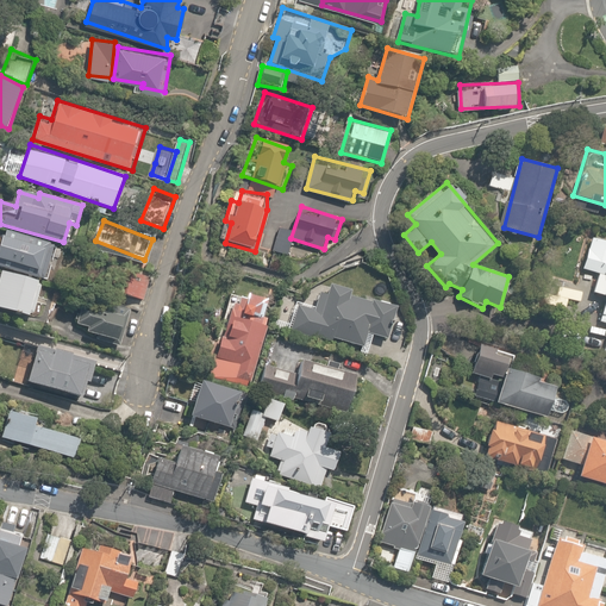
[(56,243),(7,229),(6,235),(0,232),(0,261),(48,274),(56,243)]
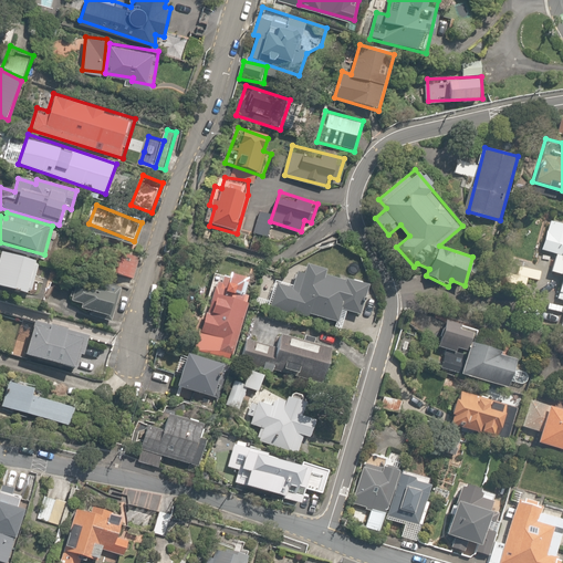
[(552,271),(562,273),(562,221),(549,219),(541,248),(556,252),(552,271)]
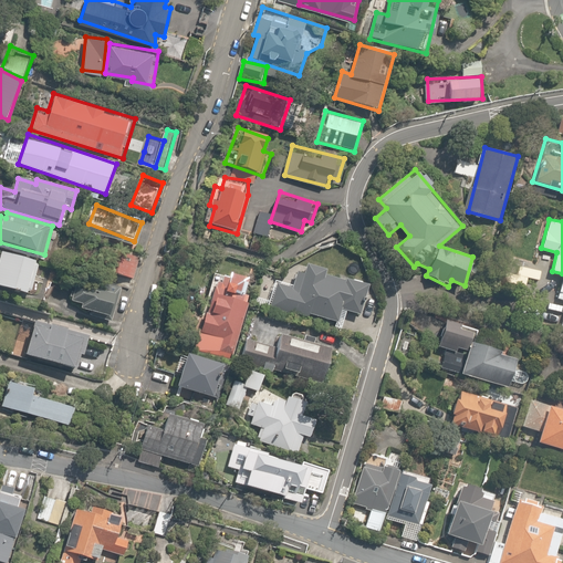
[(0,257),(0,287),(31,295),(41,259),(2,249),(0,257)]
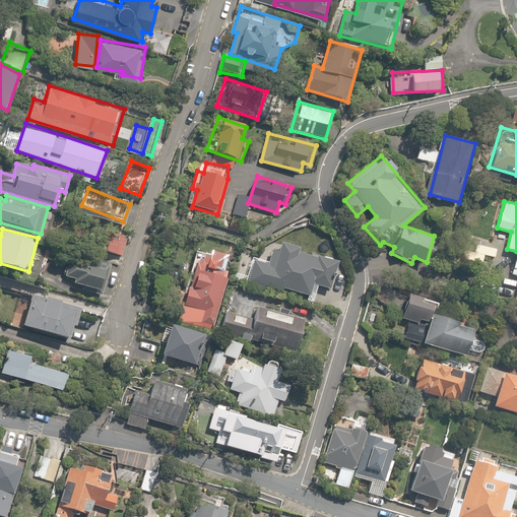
[(106,231),(102,248),(126,253),(130,236),(106,231)]
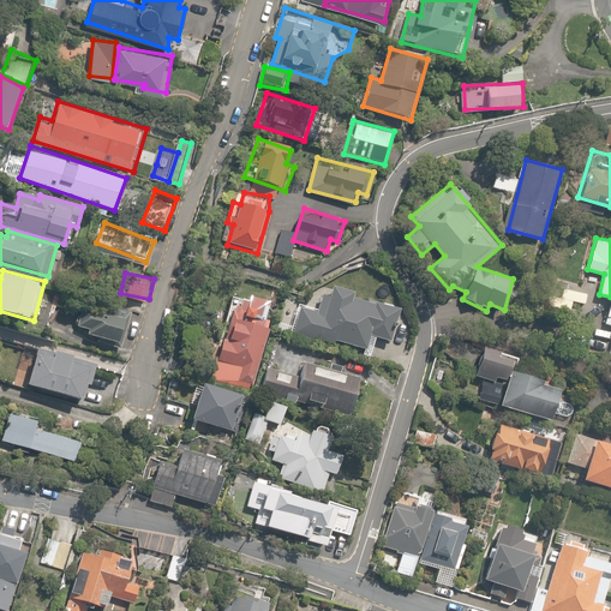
[(384,291),(370,287),(366,300),(354,297),(354,294),(324,287),(319,307),(303,304),(295,333),(369,351),(372,339),(391,343),(401,306),(381,301),(384,291)]
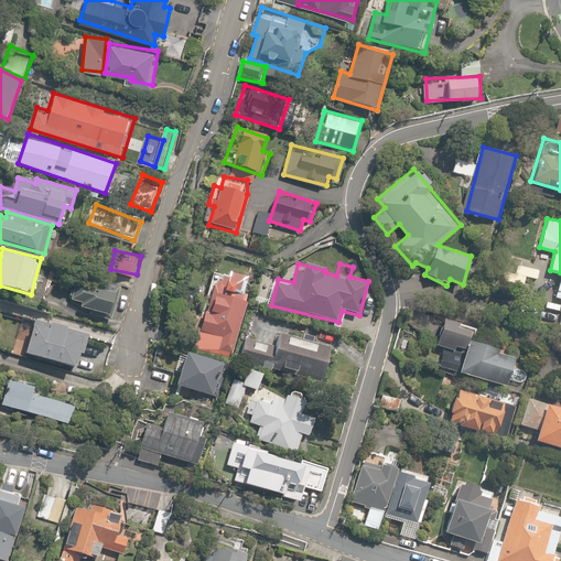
[(249,277),(214,271),(208,308),(201,306),(195,346),(237,353),(249,277)]
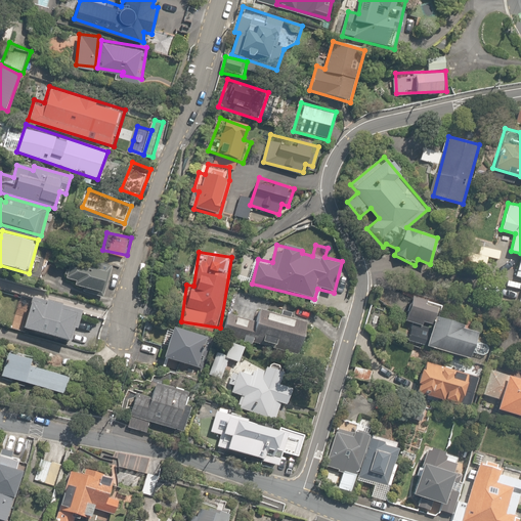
[(72,257),(66,278),(80,283),(78,290),(103,298),(112,269),(72,257)]
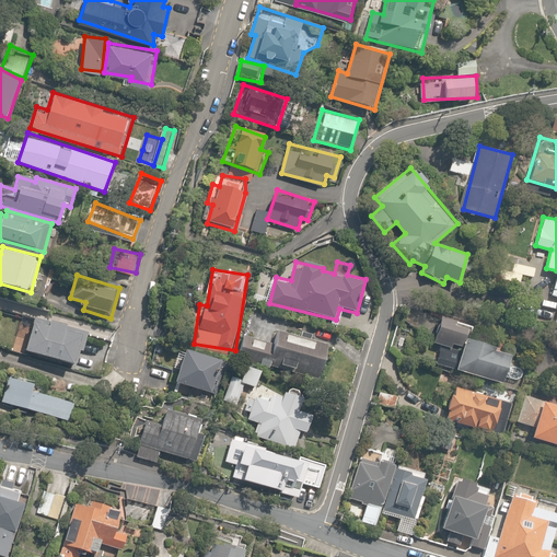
[(82,349),(86,334),(73,331),(74,326),(55,320),(56,314),(38,309),(26,350),(105,374),(111,357),(82,349)]
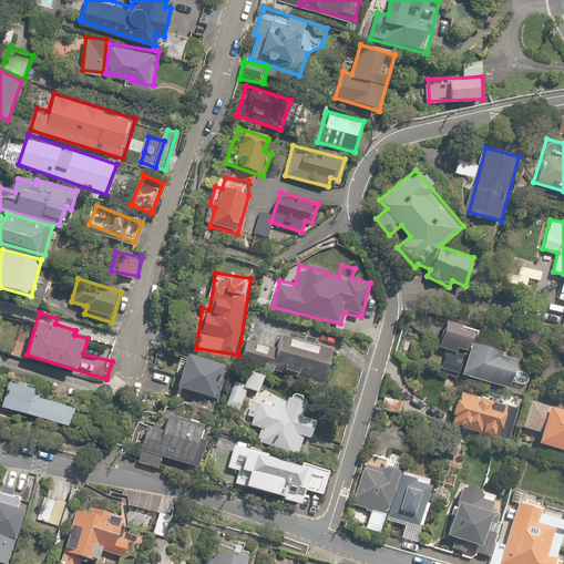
[(439,348),(448,351),(442,369),(510,389),(512,379),(529,383),(533,369),(516,365),(518,361),(474,348),(480,329),(448,319),(439,348)]
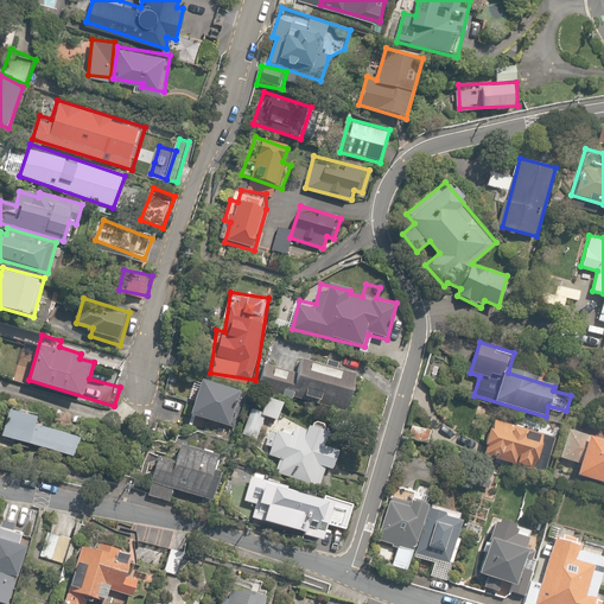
[(297,372),(267,362),(261,380),(348,407),(358,373),(299,355),(297,372)]
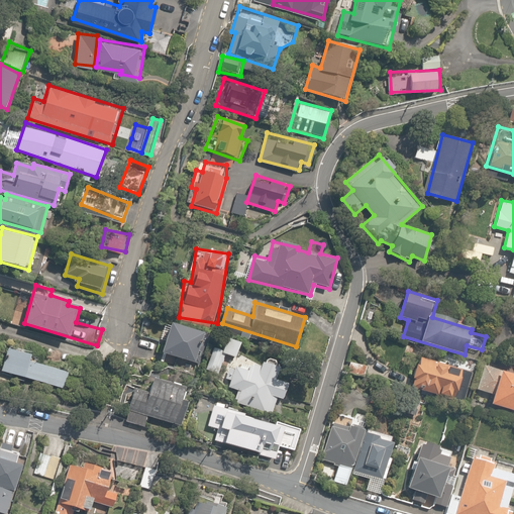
[(203,331),(168,322),(161,351),(196,361),(203,331)]
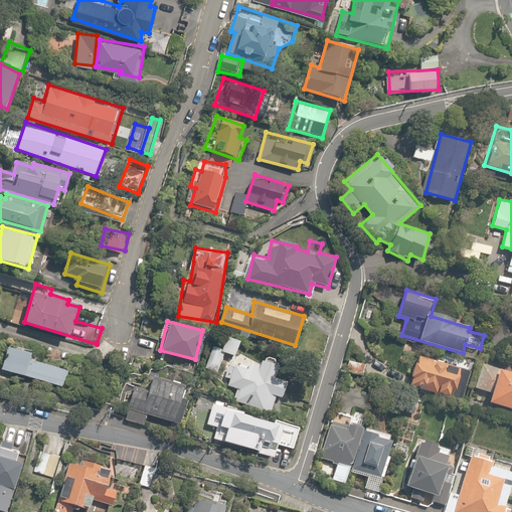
[(240,341),(227,334),(220,349),(233,355),(240,341)]
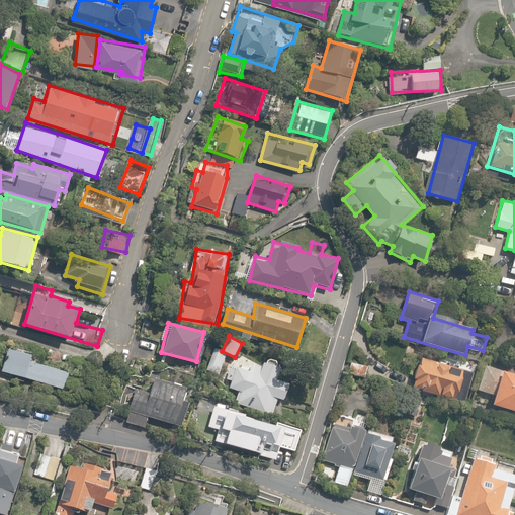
[(31,356),(8,349),(2,370),(65,389),(70,373),(29,361),(31,356)]
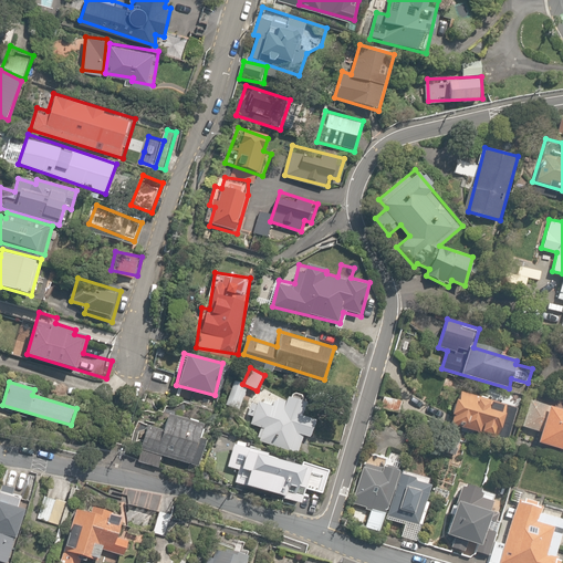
[(248,388),(235,384),(229,405),(242,408),(248,388)]
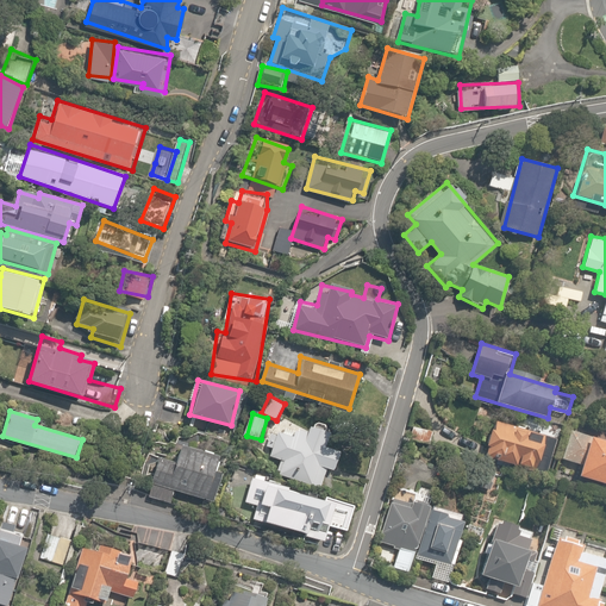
[(545,432),(492,418),(482,455),(536,469),(545,432)]
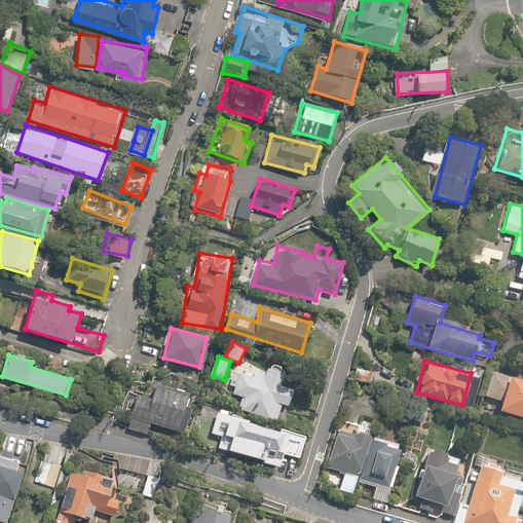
[(244,395),(239,407),(276,419),(293,369),(272,362),(268,374),(245,366),(236,393),(244,395)]
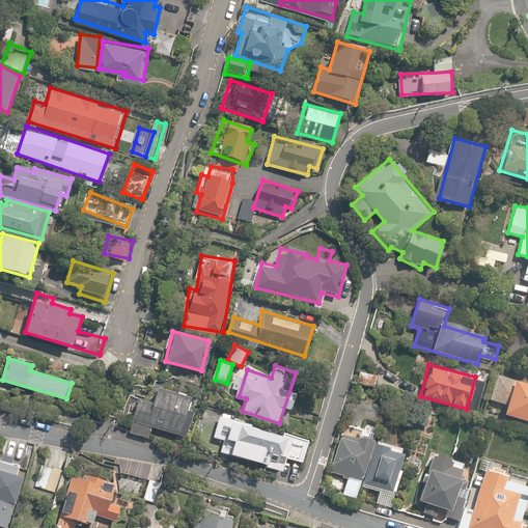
[(493,370),(477,366),(475,374),(490,379),(493,370)]
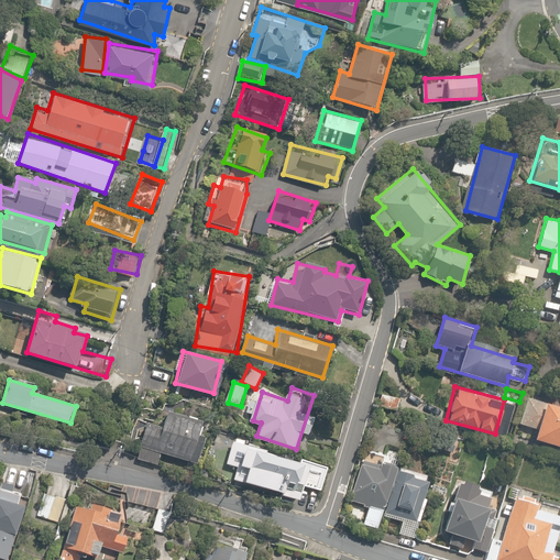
[(559,405),(528,397),(522,425),(538,429),(535,441),(559,447),(559,405)]
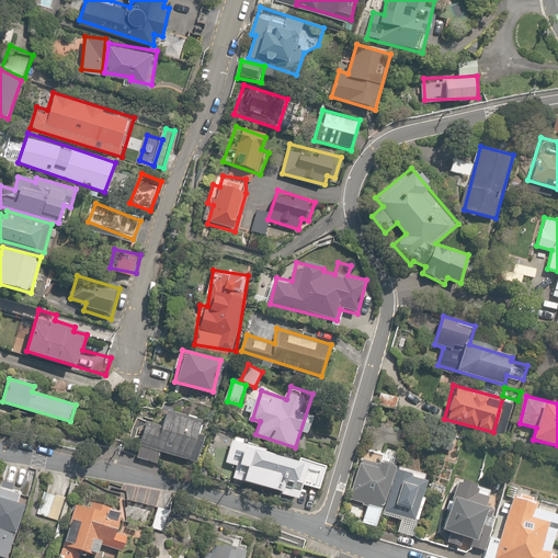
[(160,425),(145,422),(137,455),(163,462),(164,455),(194,462),(203,421),(163,412),(160,425)]
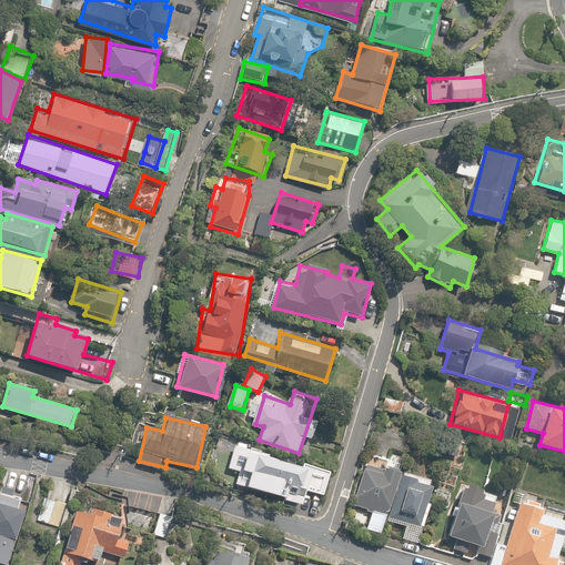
[(305,511),(312,490),(324,493),(331,467),(303,460),(301,464),(249,450),(236,492),(305,511)]
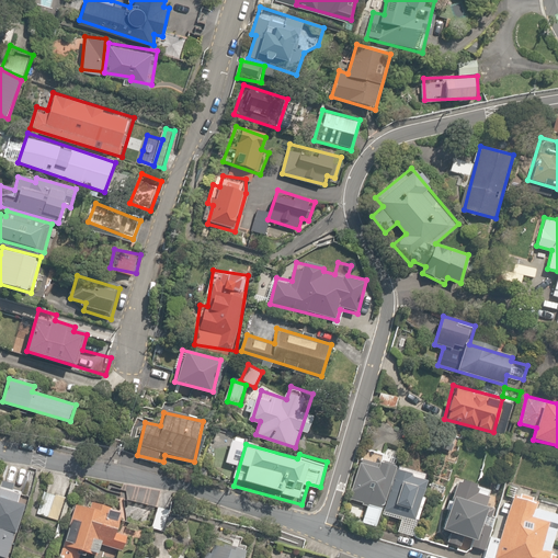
[(378,466),(361,460),(349,497),(367,502),(362,520),(376,524),(395,464),(380,459),(378,466)]
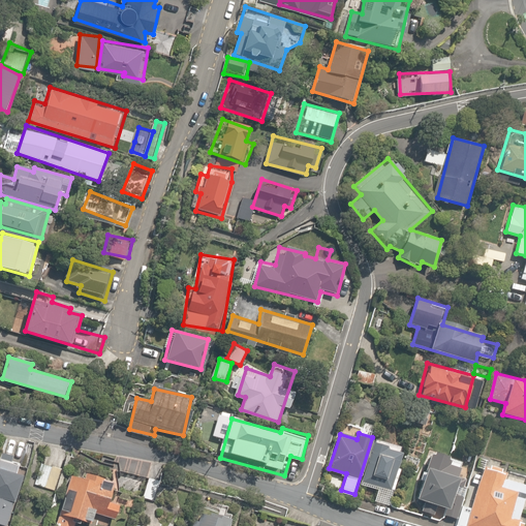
[(404,445),(374,438),(366,471),(363,483),(394,490),(404,445)]
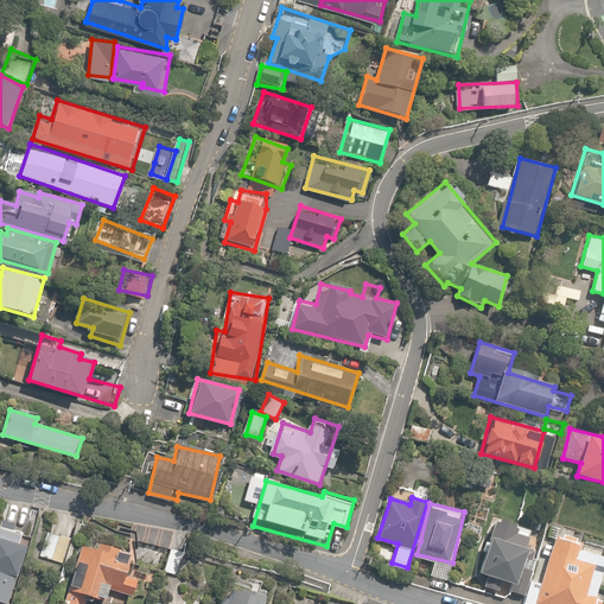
[(532,526),(495,516),(479,574),(516,584),(514,592),(526,595),(532,570),(521,567),(532,526)]
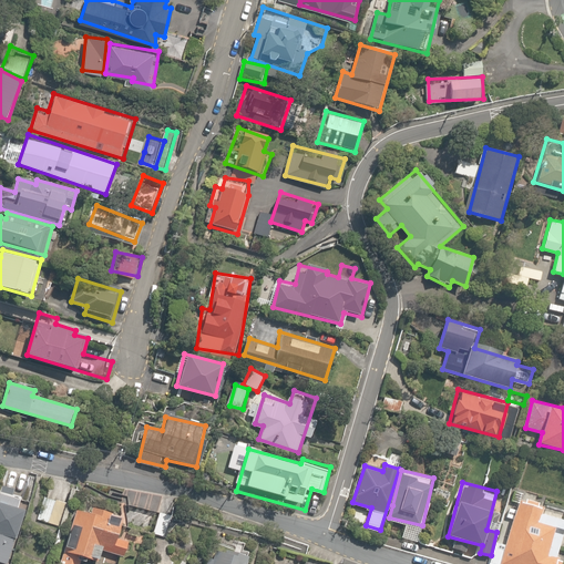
[(555,563),(563,534),(563,514),(519,502),(508,540),(499,537),(490,563),(555,563)]
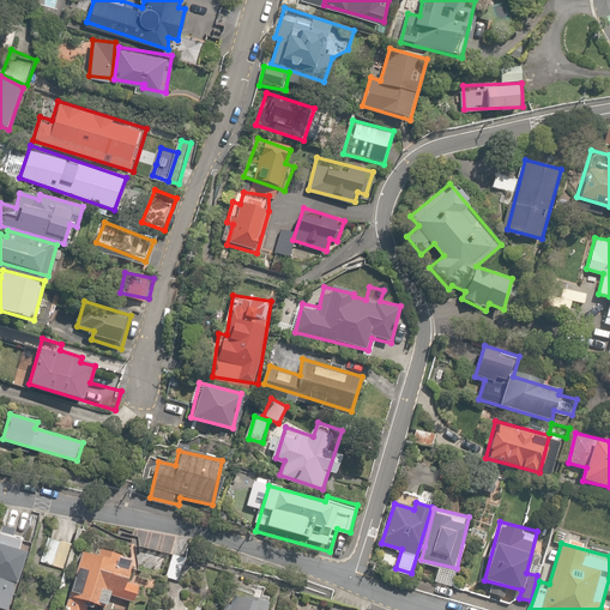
[(0,608),(6,609),(10,609),(30,556),(0,544),(0,608)]
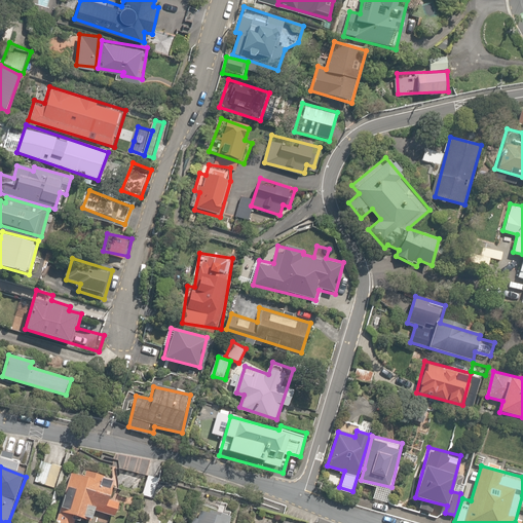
[(75,522),(78,515),(92,520),(97,508),(114,514),(124,484),(74,467),(67,488),(70,489),(59,522),(75,522)]
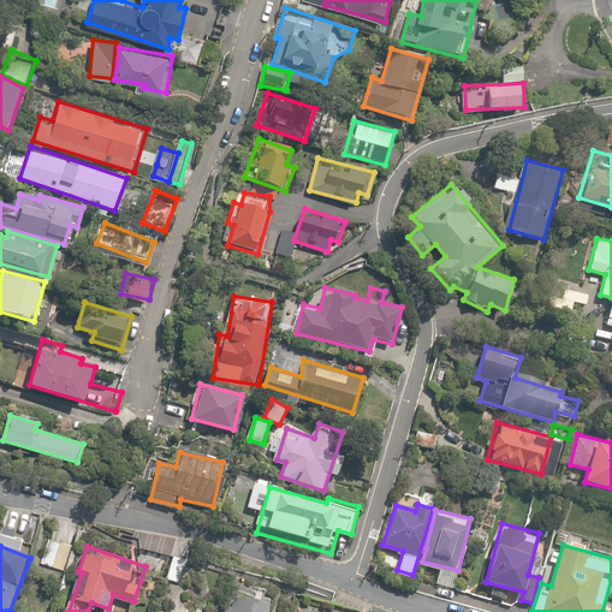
[(267,611),(269,606),(229,596),(224,611),(267,611)]
